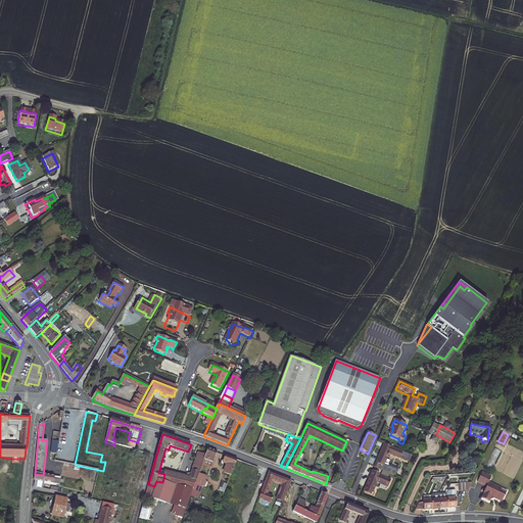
[(128,439),(126,446),(134,449),(136,449),(138,442),(128,439)]
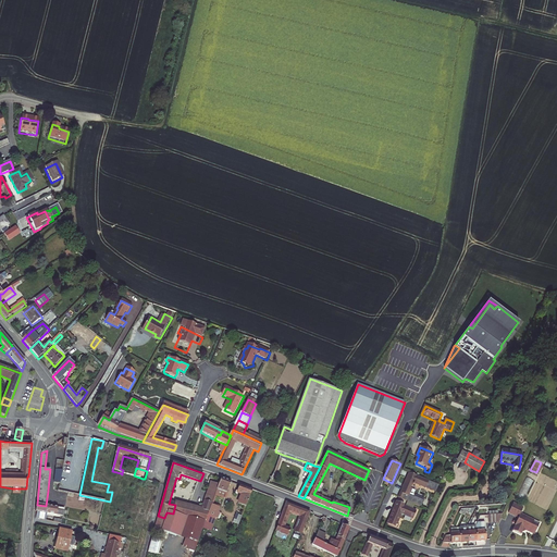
[(416,483),(435,492),(437,485),(410,473),(399,497),(408,502),(416,505),(421,508),(424,502),(410,495),(412,490),(411,489),(413,485),(416,483)]
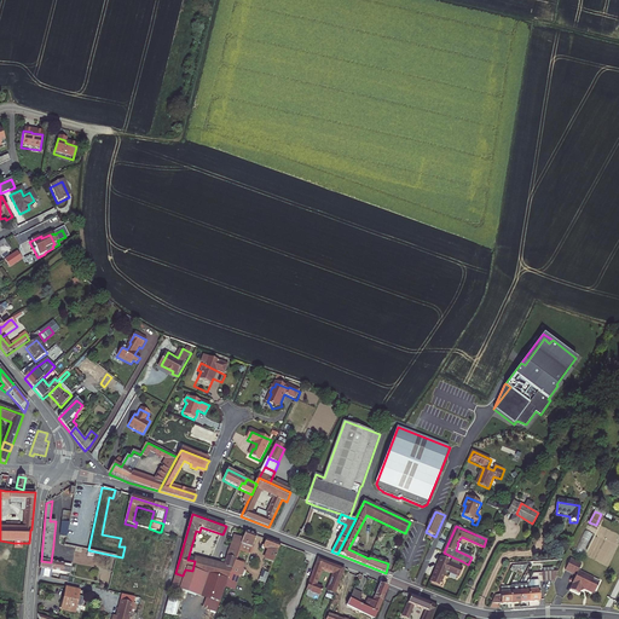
[(584,531),(574,553),(582,556),(593,534),(584,531)]
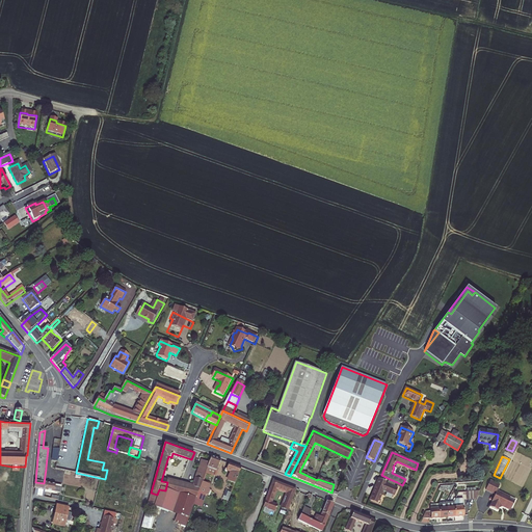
[(210,464),(207,473),(216,476),(221,461),(212,458),(210,464)]
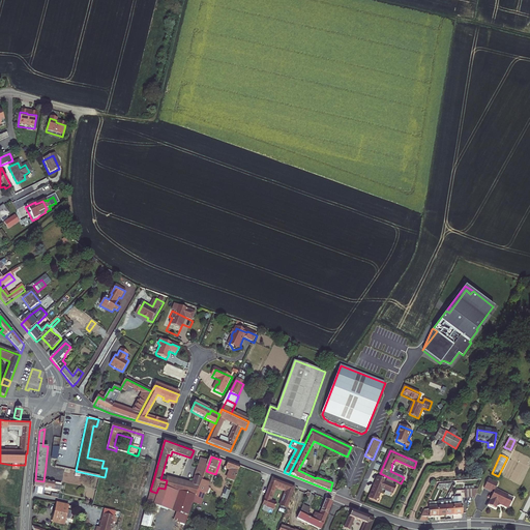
[(202,480),(206,471),(209,463),(202,460),(193,486),(192,489),(198,491),(201,481),(202,481),(202,480)]
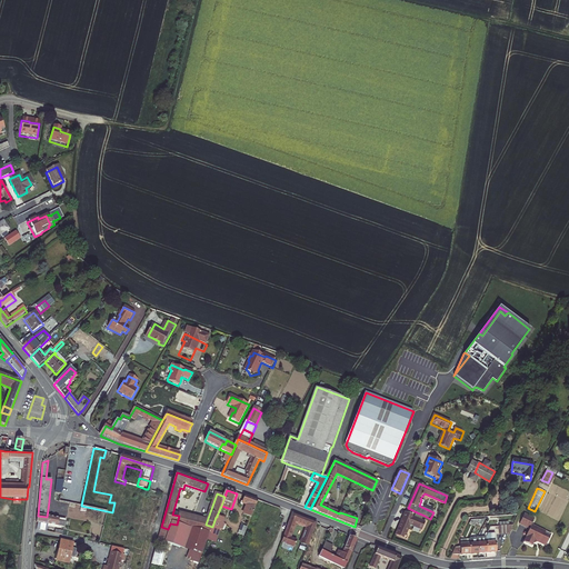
[(246,497),(243,503),(248,506),(245,515),(251,517),(258,500),(246,497)]
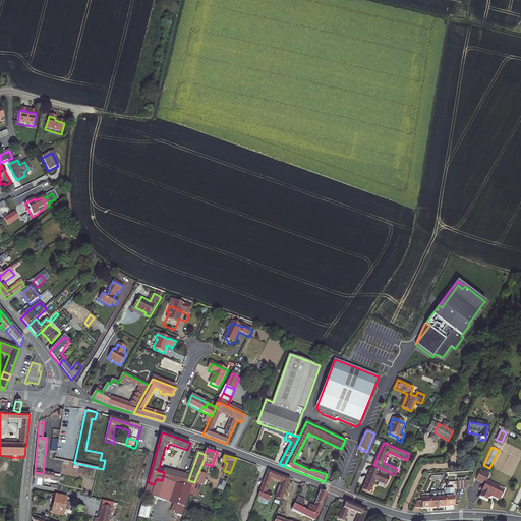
[(389,459),(386,458),(384,463),(397,469),(398,467),(388,463),(389,459)]
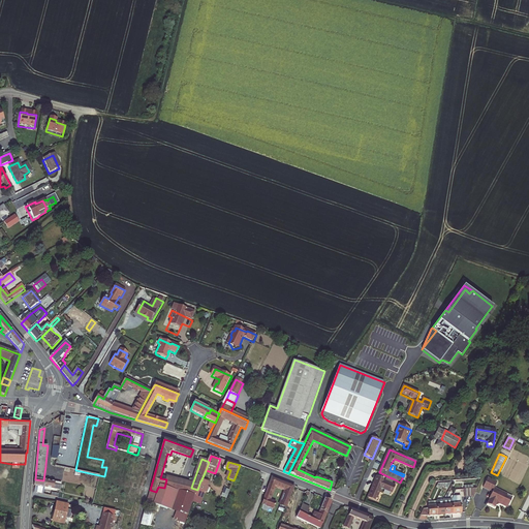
[(64,469),(63,481),(76,483),(78,480),(79,470),(64,469)]
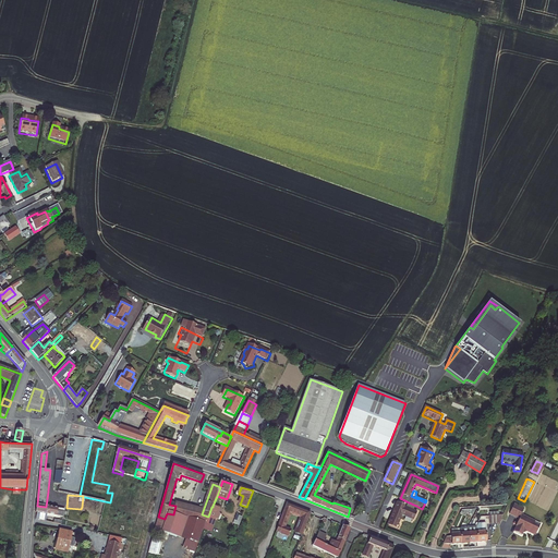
[(105,501),(102,513),(109,516),(111,504),(105,501)]
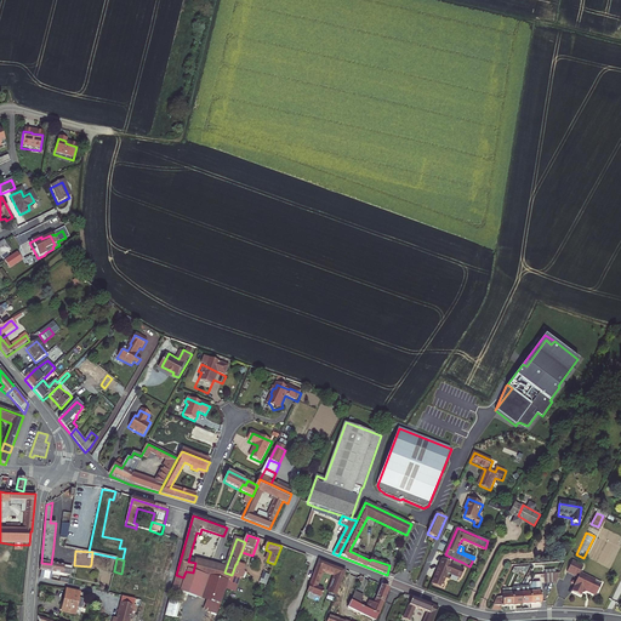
[(451,563),(443,559),(432,585),(440,588),(442,585),(443,586),(448,576),(451,575),(461,580),(465,571),(461,569),(453,565),(451,564),(451,563)]
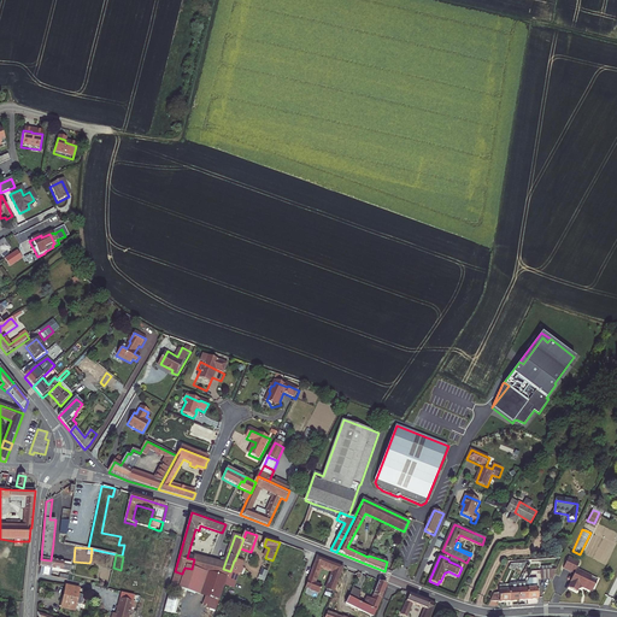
[(344,568),(317,557),(305,589),(319,594),(322,587),(315,585),(321,568),(333,573),(327,589),(334,593),(345,569),(344,568)]
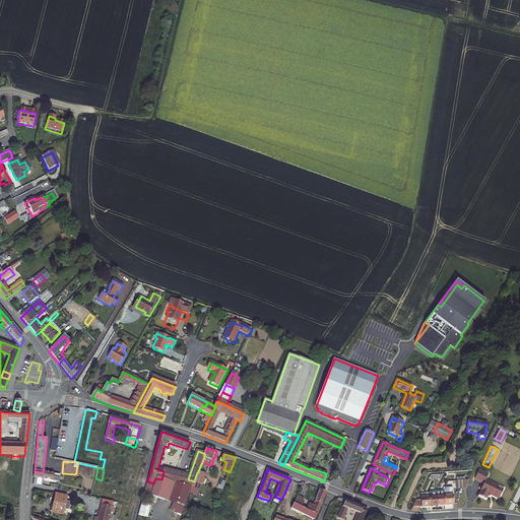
[(475,479),(480,482),(485,472),(479,469),(475,479)]
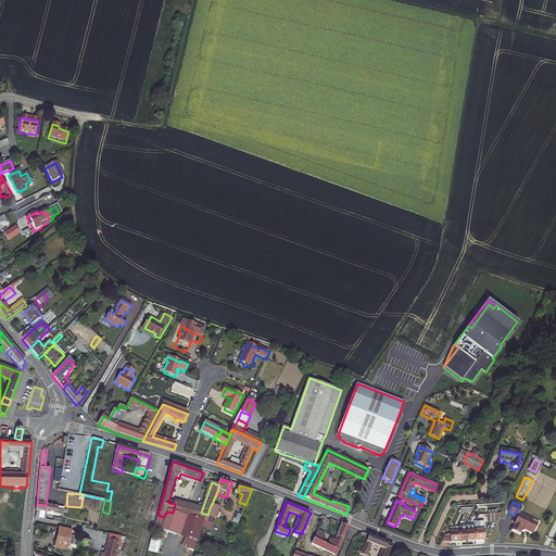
[(65,509),(46,505),(37,504),(36,512),(38,513),(37,517),(47,519),(48,513),(64,515),(65,509)]
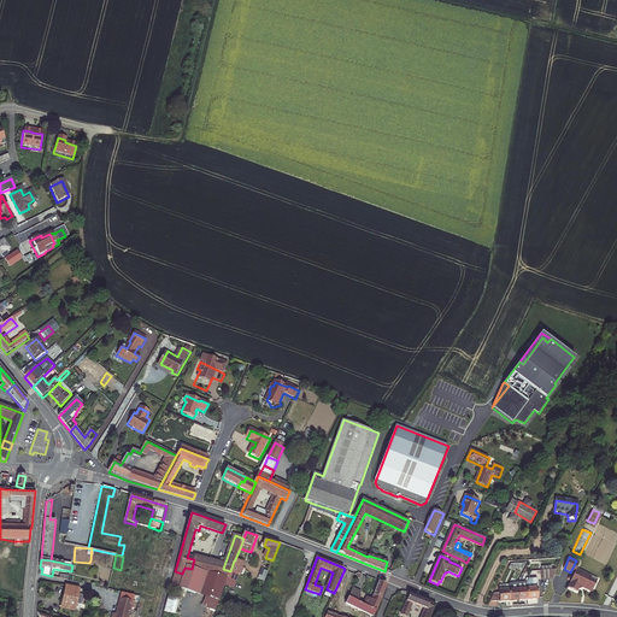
[(219,604),(229,574),(230,571),(223,569),(224,565),(210,560),(209,564),(194,559),(192,569),(184,568),(182,574),(175,571),(171,586),(219,604)]
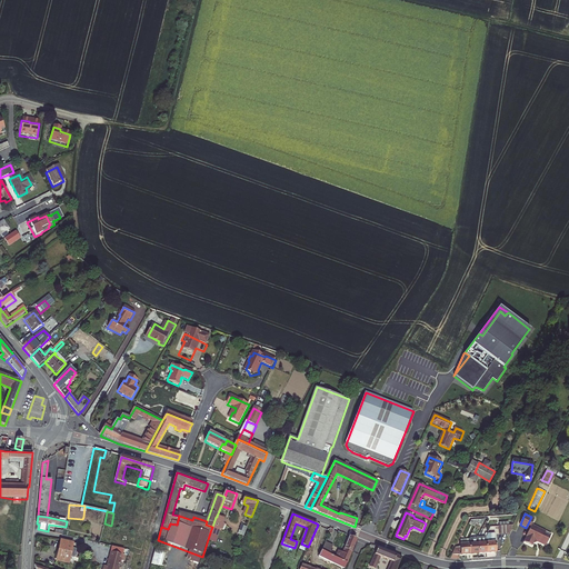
[(227,519),(217,516),(217,517),(216,517),(212,527),(211,529),(221,532),(227,519)]
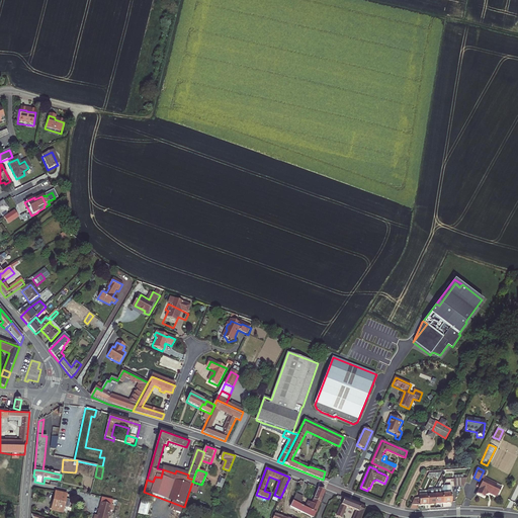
[(479,481),(483,483),(480,489),(481,489),(478,497),(484,500),(486,495),(492,494),(499,497),(502,489),(498,487),(498,485),(485,479),(488,472),(484,470),(479,481)]
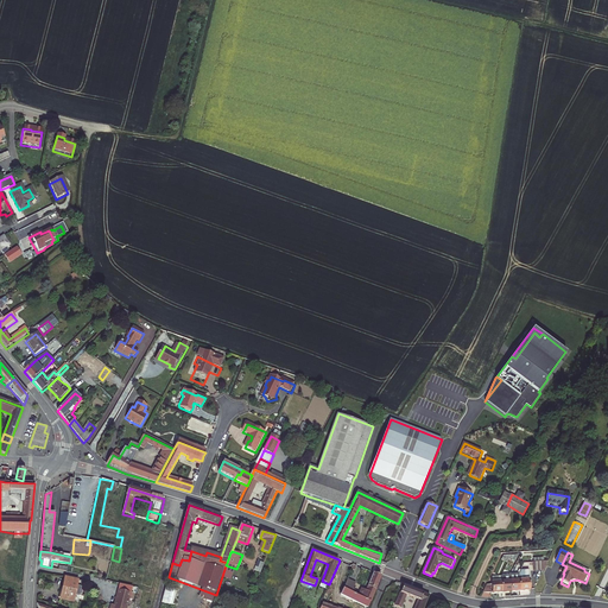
[(549,561),(532,563),(534,572),(544,570),(549,561)]
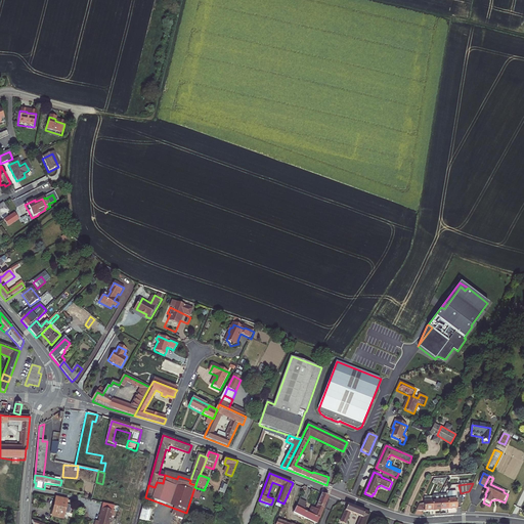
[(446,503),(447,511),(456,510),(454,492),(448,493),(446,497),(446,503)]
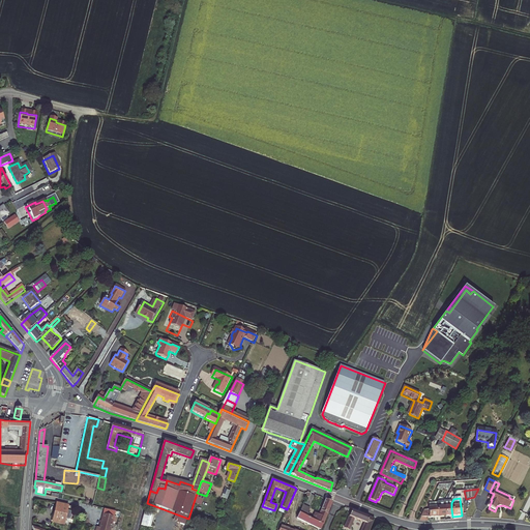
[(318,514),(316,521),(324,525),(333,503),(327,500),(322,511),(323,512),(321,516),(318,514)]
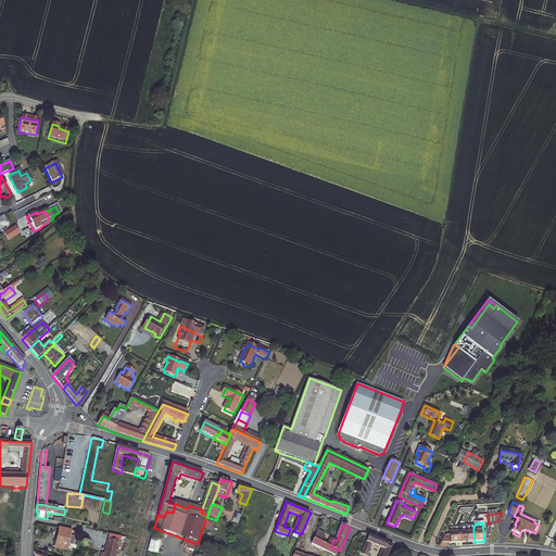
[(466,533),(467,543),(475,542),(474,533),(474,528),(466,529),(466,533)]
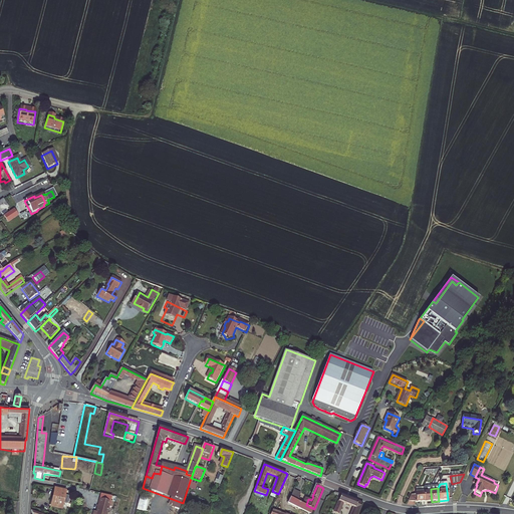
[(71,492),(56,489),(52,507),(67,510),(71,492)]
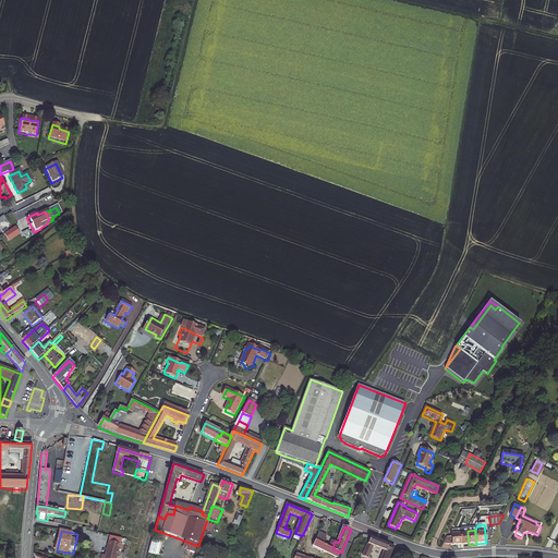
[(319,532),(316,541),(324,544),(327,535),(319,532)]
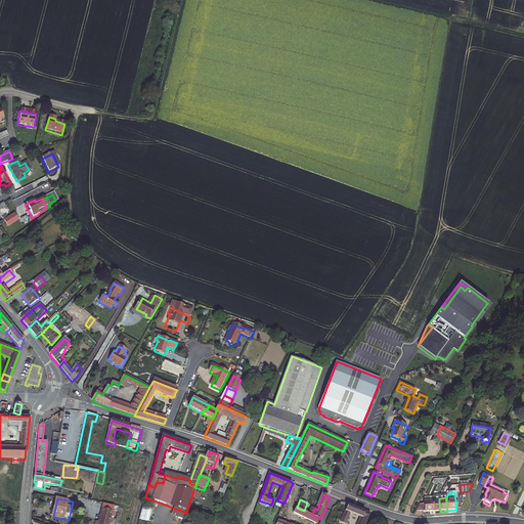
[(432,504),(432,499),(425,500),(425,505),(424,505),(424,507),(422,508),(419,514),(433,512),(432,504)]
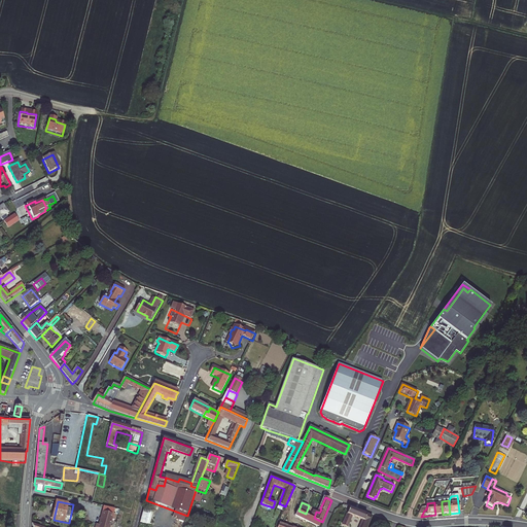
[(434,506),(435,515),(443,515),(442,505),(434,506)]
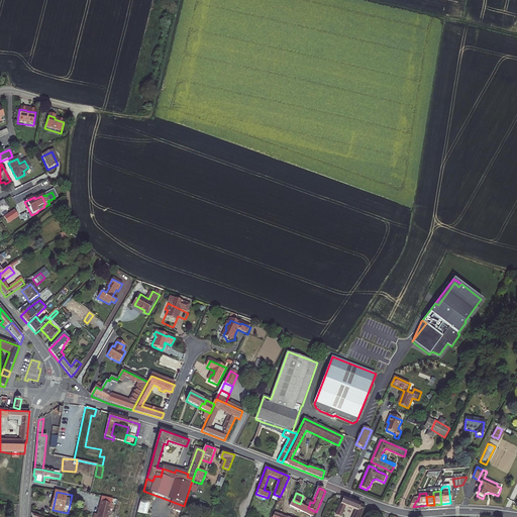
[(359,516),(365,506),(344,498),(337,515),(340,516),(341,516),(346,507),(356,511),(353,516),(359,516)]
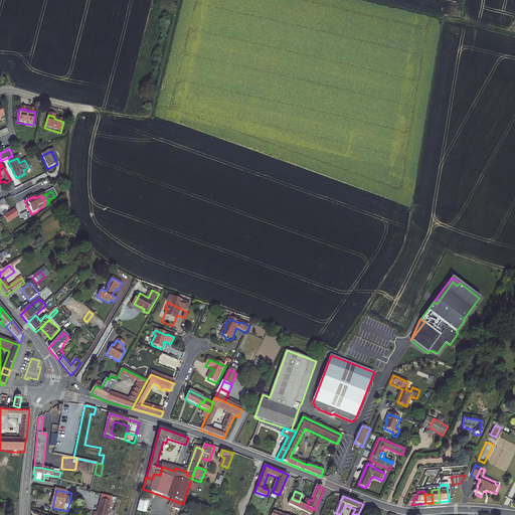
[(150,499),(141,497),(137,511),(145,513),(150,499)]
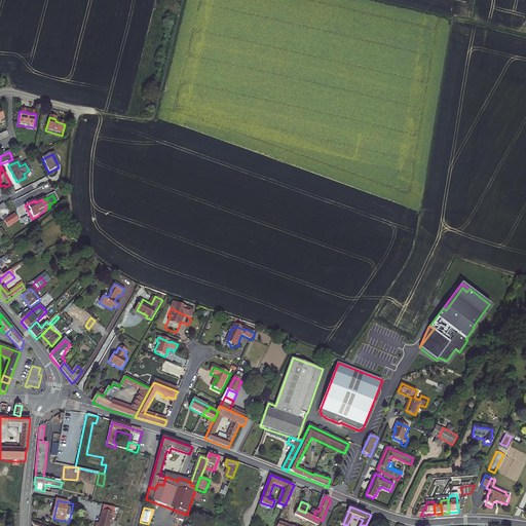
[(320,525),(322,521),(313,517),(305,513),(298,510),(295,515),(317,525),(320,525)]
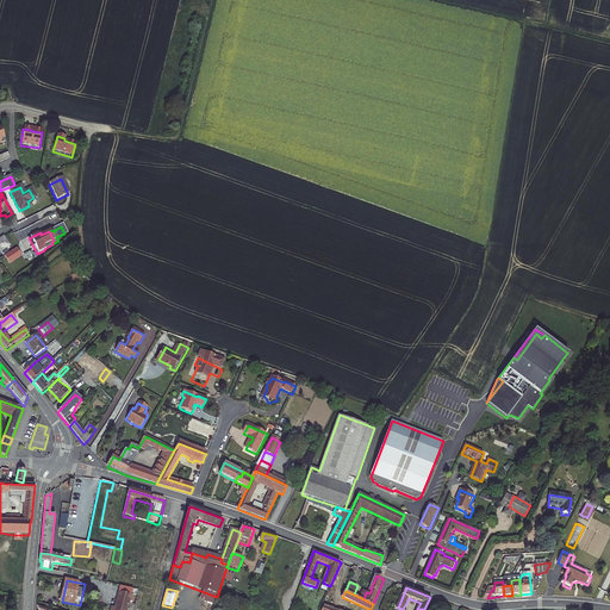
[(118,592),(113,608),(112,609),(110,609),(109,609),(125,609),(130,596),(118,592)]
